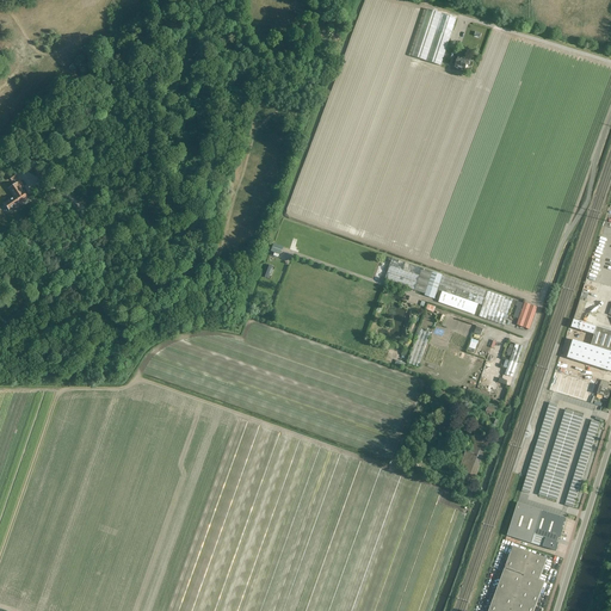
[(412,56),(440,66),(456,18),(427,8),(412,56)]
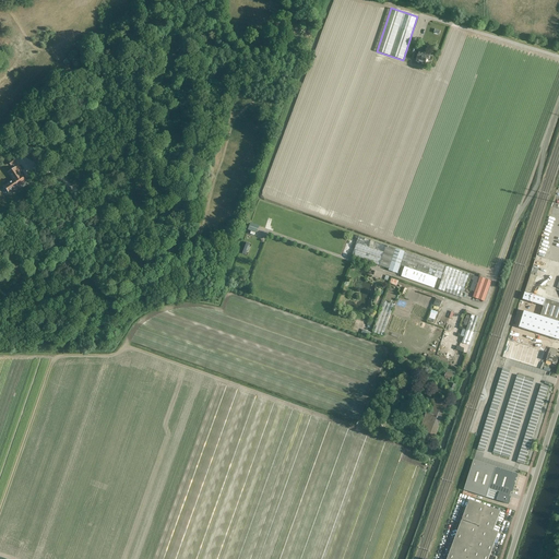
[(429,59),(430,57),(429,57),(429,56),(424,54),(424,52),(420,51),(420,52),(419,52),(416,61),(426,64),(427,59),(428,60),(429,59)]
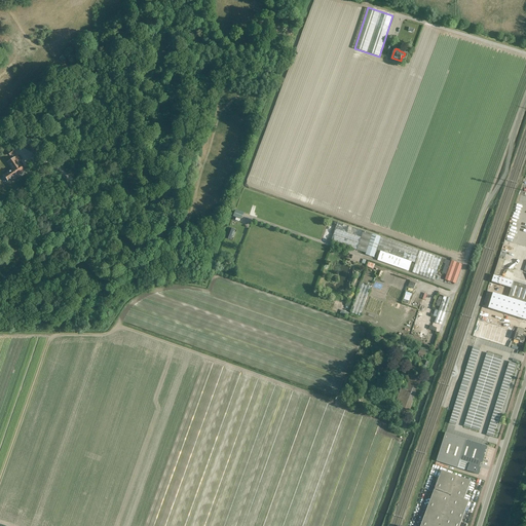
[(23,171),(17,162),(20,160),(12,150),(8,152),(10,155),(8,156),(11,160),(7,163),(11,170),(3,176),(5,179),(6,179),(8,181),(23,171)]
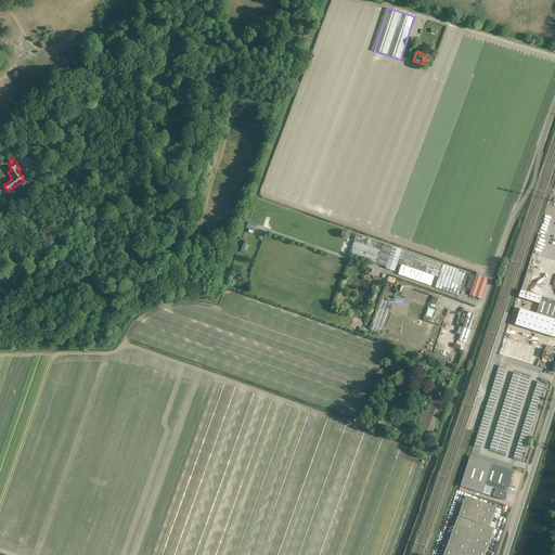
[(245,228),(254,231),(256,224),(247,221),(245,228)]
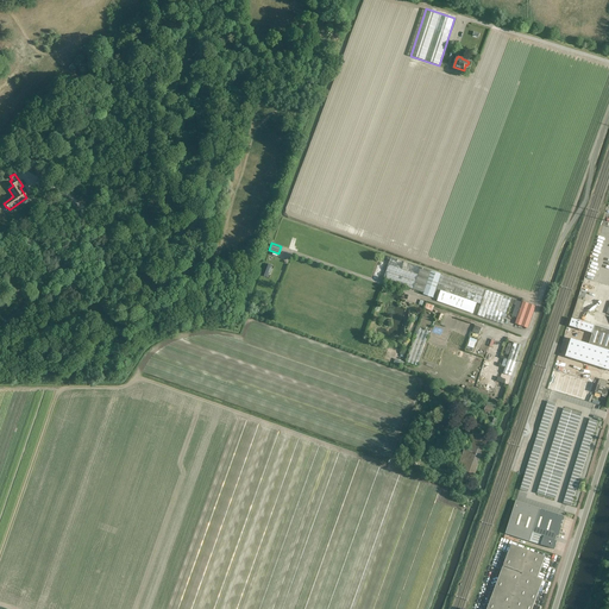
[(503,325),(510,303),(512,299),(391,258),(384,280),(424,293),(426,288),(437,293),(434,300),(468,312),(476,302),(482,305),(477,315),(503,325)]
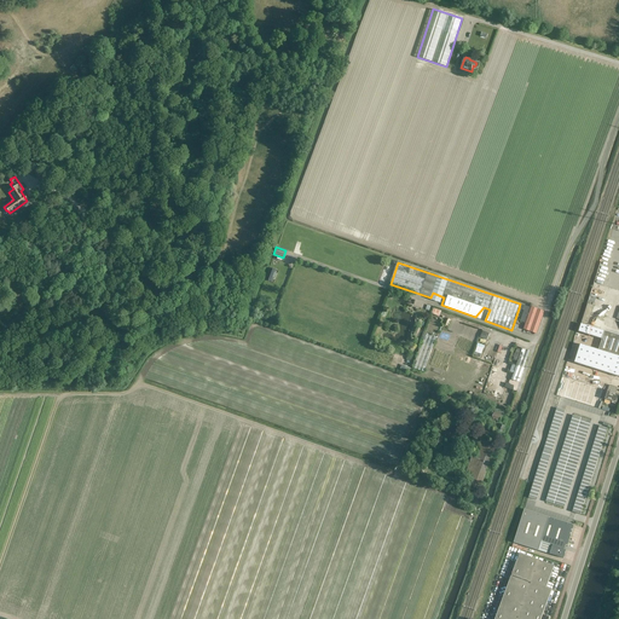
[(520,304),(519,308),(524,311),(520,322),(525,324),(524,329),(536,334),(544,312),(531,307),(520,304)]
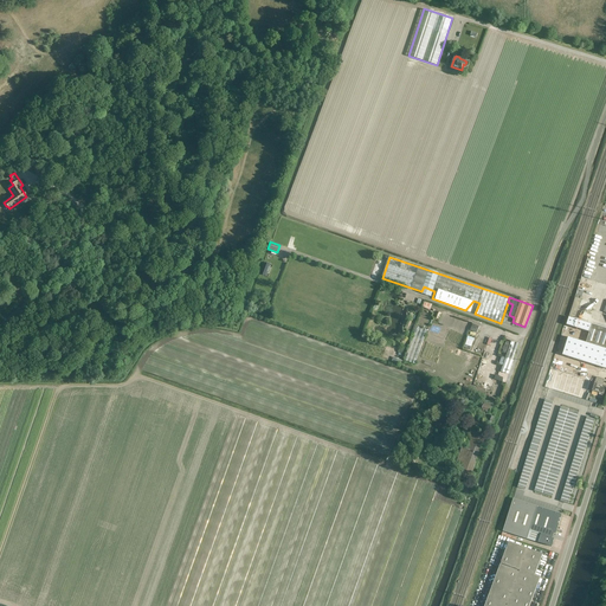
[(568,317),(566,326),(590,333),(592,324),(568,317)]
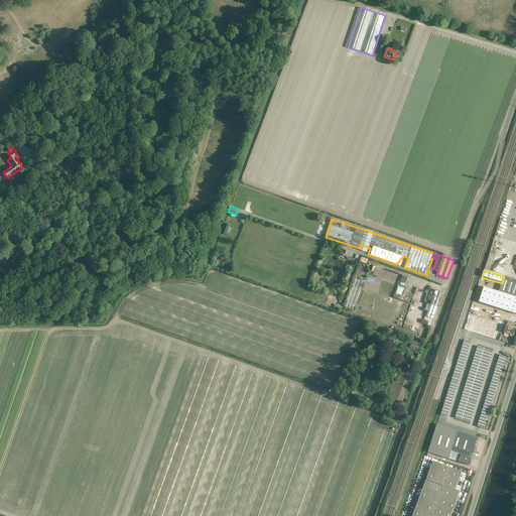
[(502,283),(499,291),(515,296),(515,279),(504,276),(502,283)]
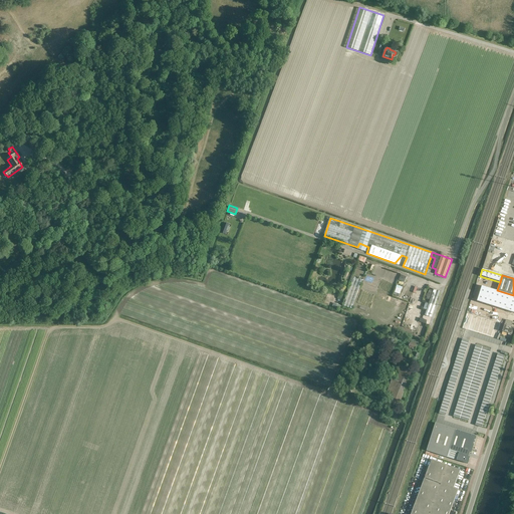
[(352,308),(362,279),(353,276),(343,305),(352,308)]
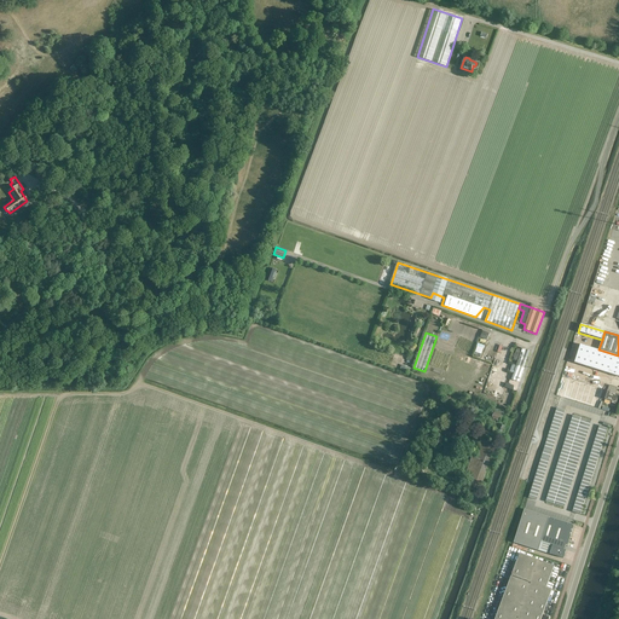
[(481,357),(485,345),(478,343),(474,354),(481,357)]
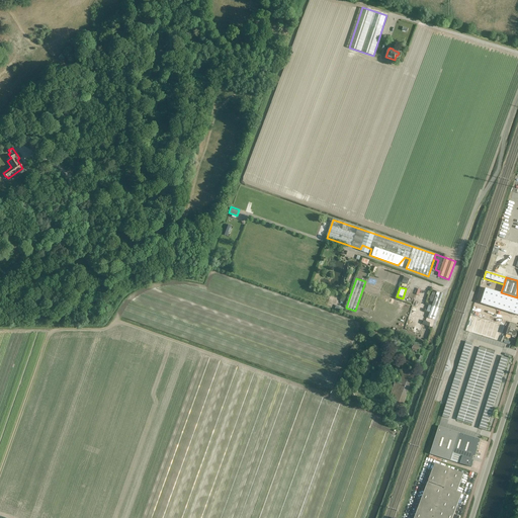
[(486,288),(481,304),(517,315),(517,297),(501,292),(501,293),(486,288)]
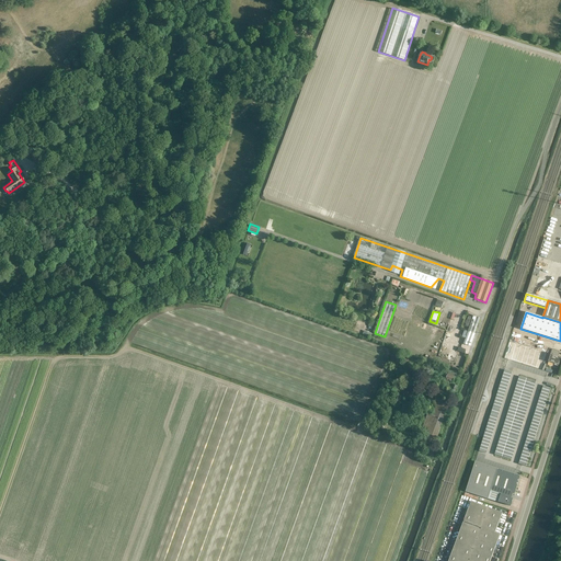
[(468,331),(465,330),(461,338),(466,339),(464,344),(470,346),(480,318),(473,316),(468,331)]
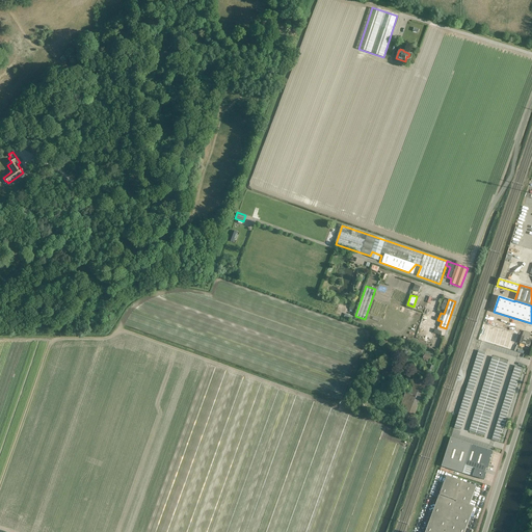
[(528,333),(525,331),(524,331),(520,343),(530,346),(531,339),(531,338),(529,338),(531,334),(528,333)]
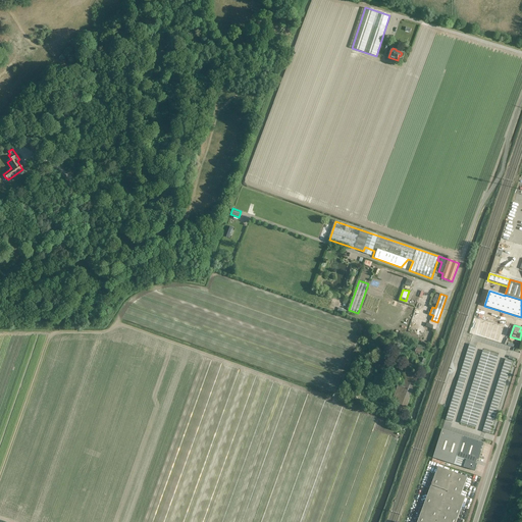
[(427,348),(417,344),(409,341),(408,344),(411,345),(416,347),(417,348),(416,348),(414,356),(417,357),(418,355),(421,356),(423,351),(422,350),(423,350),(426,351),(427,348)]
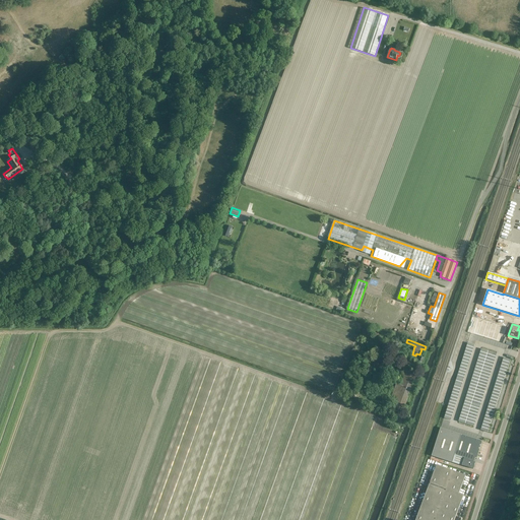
[(391,409),(401,413),(416,373),(405,369),(399,384),(396,383),(391,396),(395,398),(391,409)]
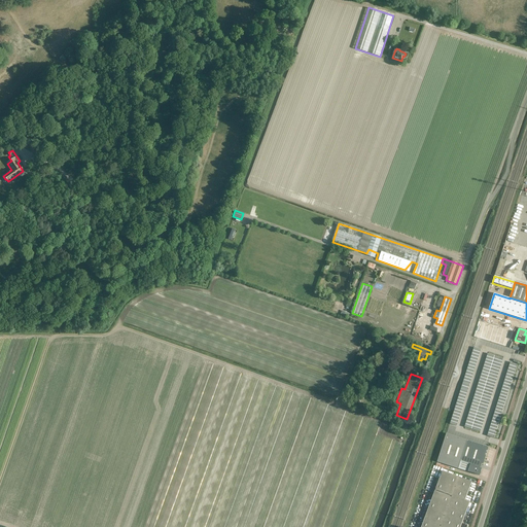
[(447,434),(442,448),(485,461),(489,447),(477,444),(447,434)]
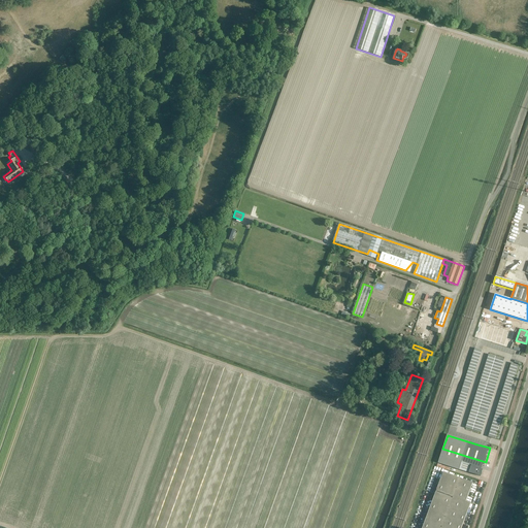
[(486,462),(442,449),(438,463),(459,469),(462,462),(471,465),(471,466),(469,472),(481,476),(483,470),(481,469),(482,465),(485,466),(486,462)]
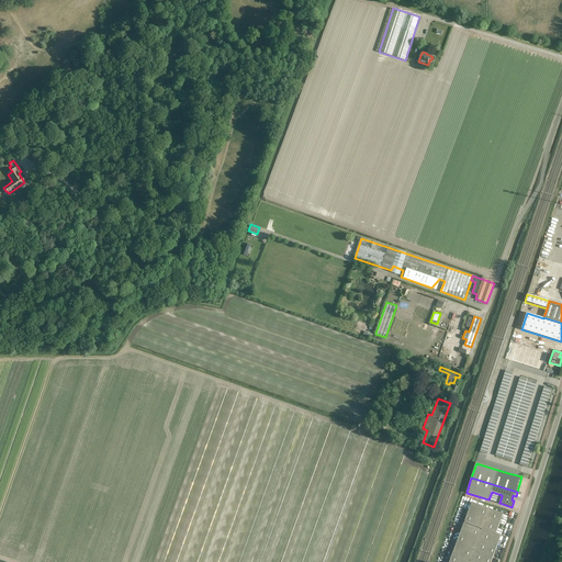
[(503,514),(472,503),(449,561),(491,561),(501,537),(496,535),(503,514)]
